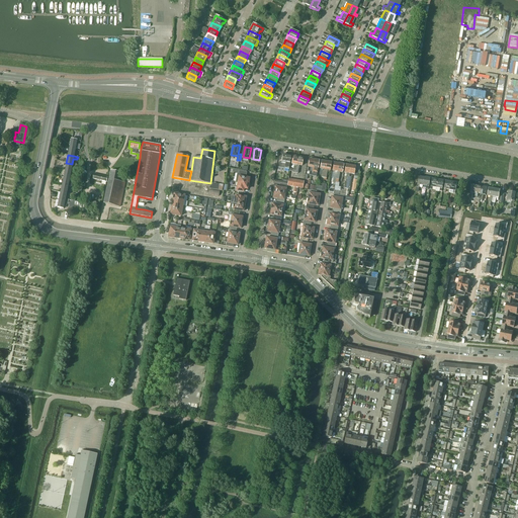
[(287,155),(282,155),(281,163),(278,163),(277,167),(280,168),(284,168),(287,155)]
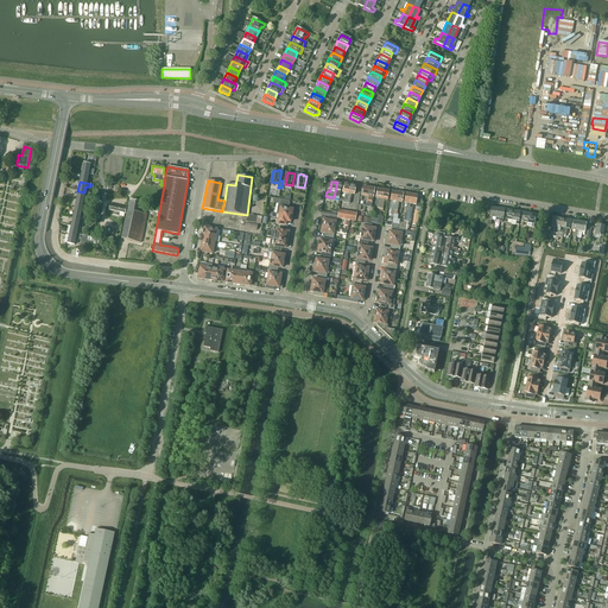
[(89,197),(90,194),(84,192),(77,191),(76,200),(83,201),(84,197),(89,197)]
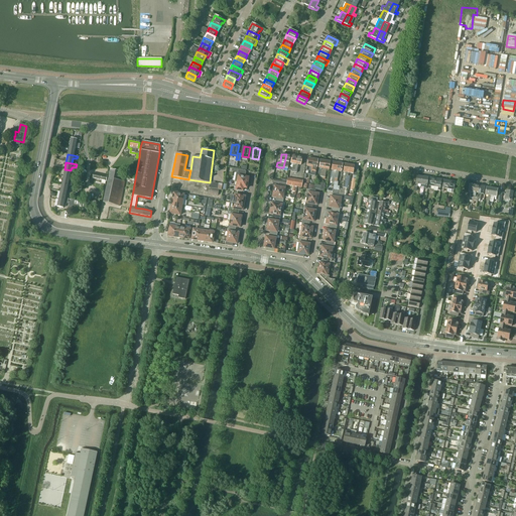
[(348,188),(351,173),(353,174),(354,166),(354,165),(351,165),(349,165),(347,180),(344,180),(343,187),(346,188),(344,196),(348,197),(349,188),(348,188)]
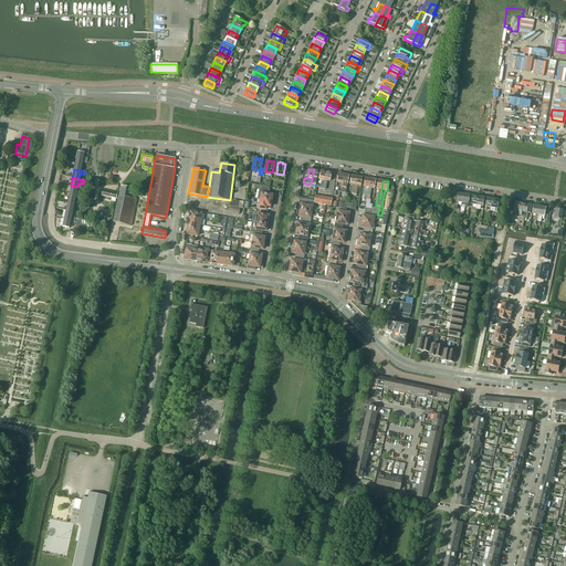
[(77,187),(71,186),(69,194),(76,195),(81,196),(81,191),(76,190),(77,187)]
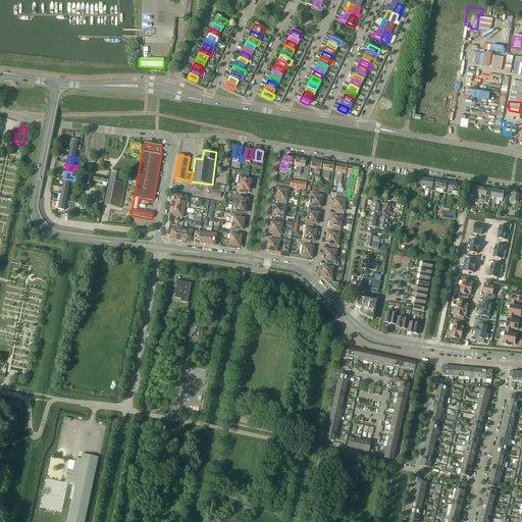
[(108,178),(95,175),(93,180),(97,181),(96,185),(101,186),(102,183),(109,184),(104,205),(120,209),(126,184),(120,183),(122,174),(111,171),(109,180),(108,180),(108,178)]
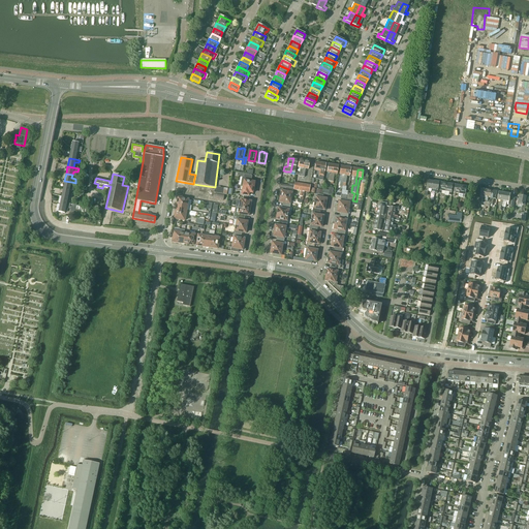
[(254,183),(251,182),(252,176),(244,175),(243,178),(242,178),(241,186),(243,186),(253,188),(254,183)]
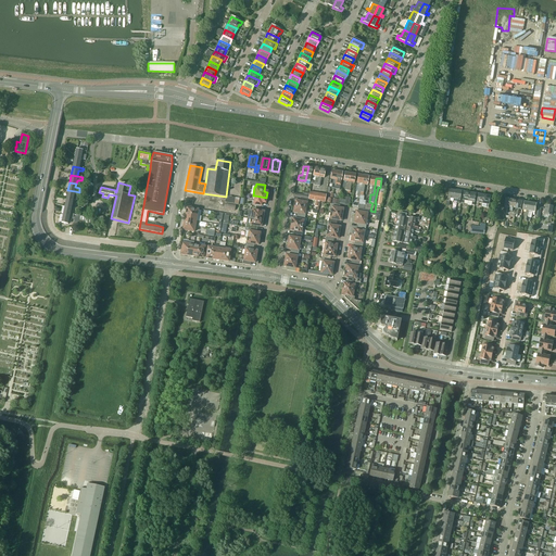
[(317,193),(319,185),(317,185),(314,185),(311,184),(310,194),(308,197),(308,200),(310,200),(324,202),(325,202),(326,196),(317,193)]
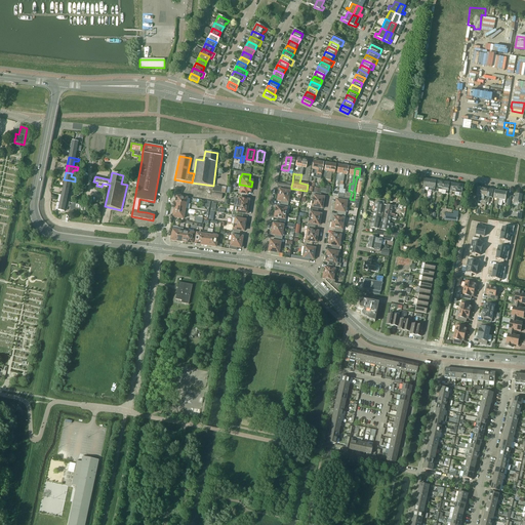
[(71,180),(64,179),(63,188),(69,189),(73,190),(74,186),(70,185),(71,180)]
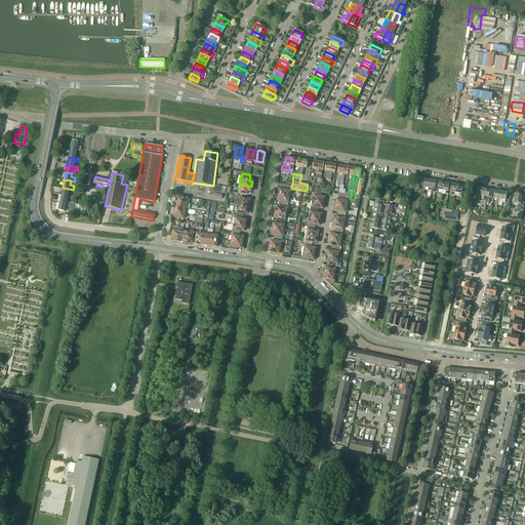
[(250,192),(251,187),(241,185),(240,190),(239,190),(239,193),(246,195),(247,192),(250,192)]
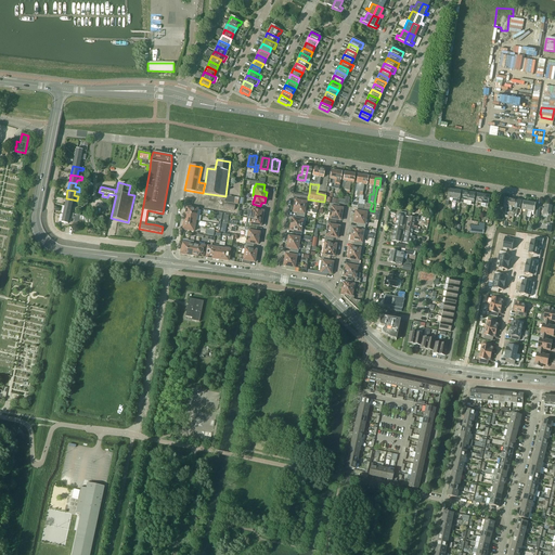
[(73,199),(66,198),(64,206),(71,207),(76,208),(77,204),(72,203),(73,199)]
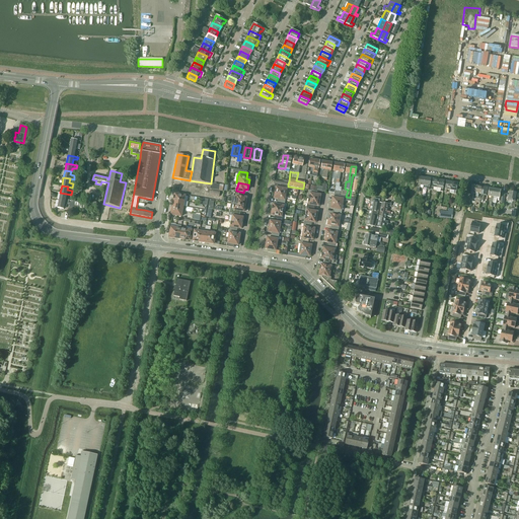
[(279,189),(276,188),(275,194),(285,195),(286,190),(287,191),(287,187),(280,186),(279,189)]
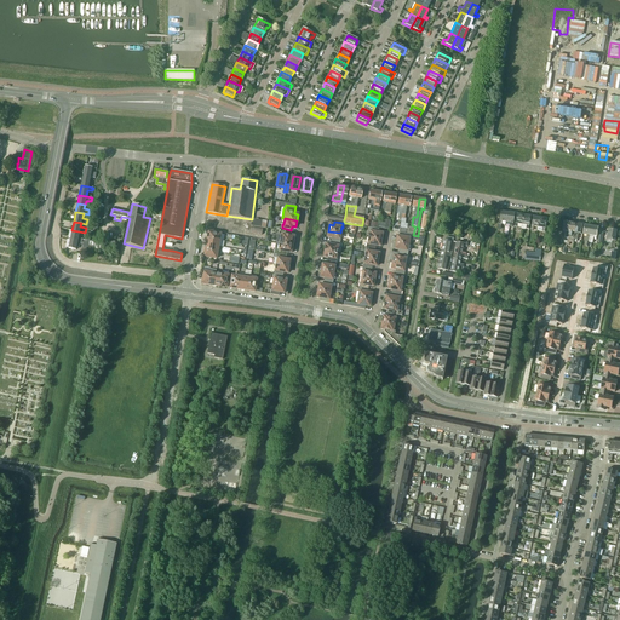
[(383,234),(378,233),(379,229),(369,228),(369,231),(371,233),(369,239),(382,240),(383,234)]
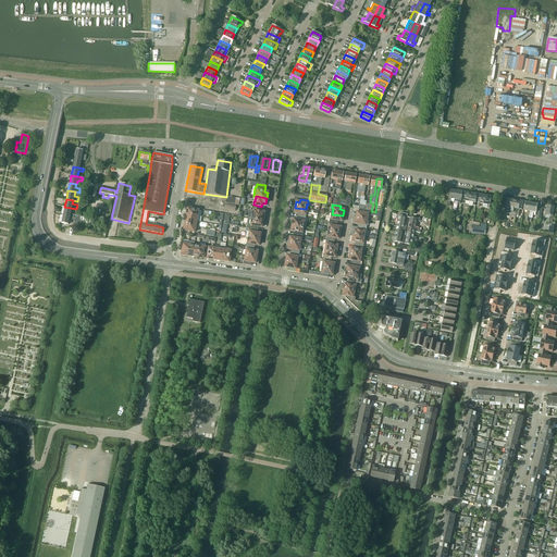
[(553,222),(555,208),(551,207),(552,206),(548,206),(548,207),(547,206),(546,215),(545,219),(549,220),(549,222),(553,222)]
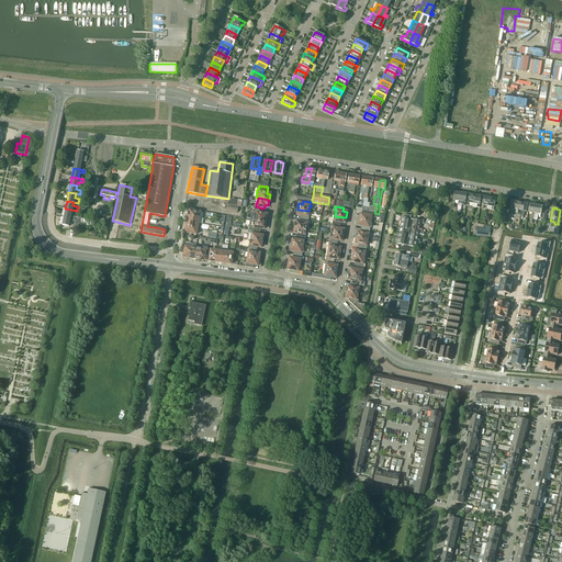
[(70,216),(71,210),(65,209),(64,217),(75,220),(75,216),(70,216)]
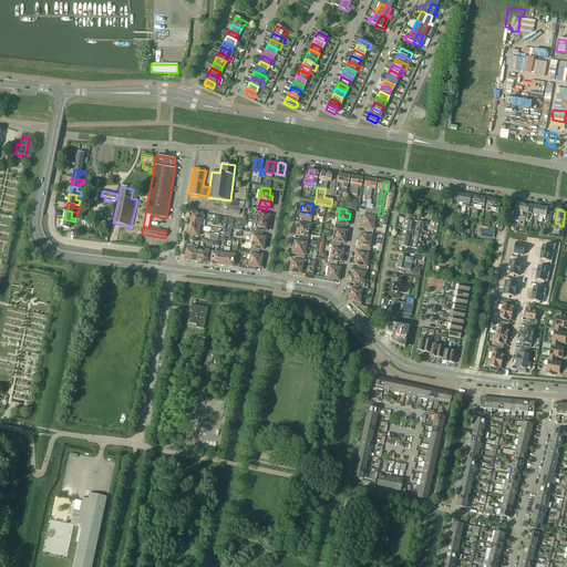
[(311,213),(300,212),(299,217),(302,217),(302,220),(311,223),(311,218),(310,218),(311,213)]
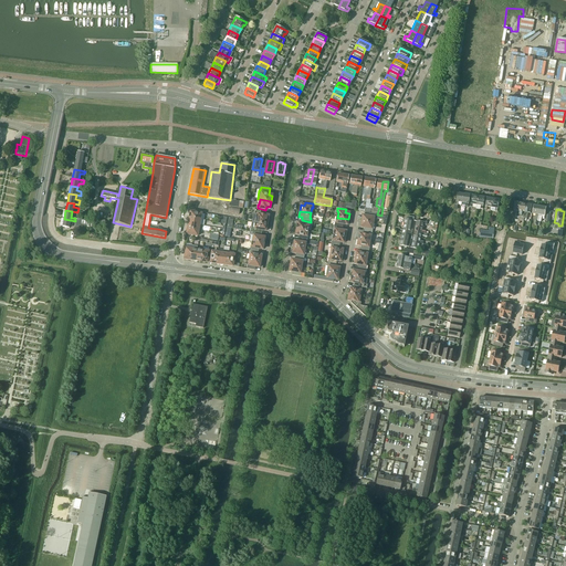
[(266,226),(269,217),(269,216),(254,213),(252,222),(266,226)]
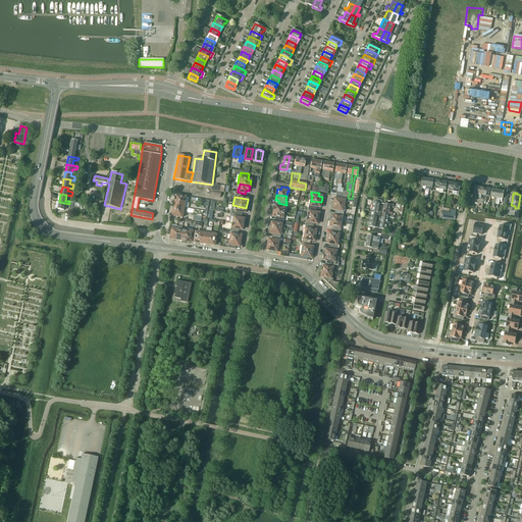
[(334,199),(333,204),(344,206),(345,202),(353,203),(352,208),(356,208),(357,204),(357,200),(355,200),(338,197),(337,200),(334,199)]
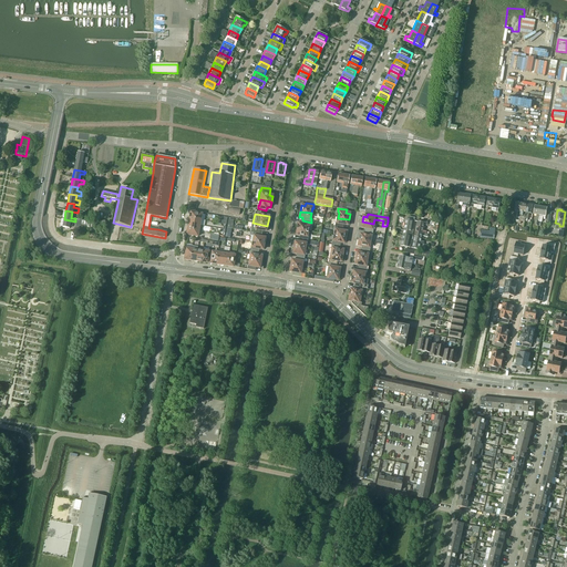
[(349,219),(338,218),(337,224),(336,223),(334,227),(343,228),(343,225),(348,226),(349,219)]
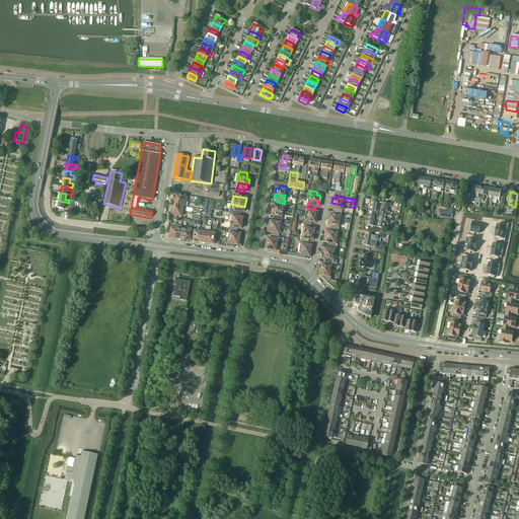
[(382,200),(381,203),(380,208),(387,209),(387,206),(391,207),(391,204),(390,203),(389,204),(386,204),(387,201),(385,200),(385,201),(383,201),(383,200),(382,200)]
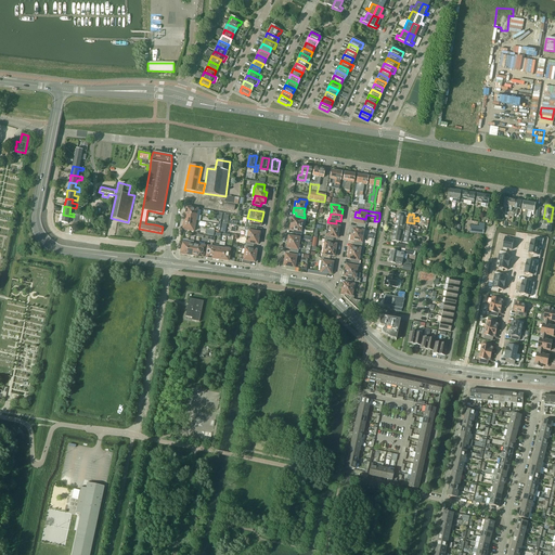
[(67,224),(68,219),(73,220),(74,217),(63,215),(61,222),(67,224)]
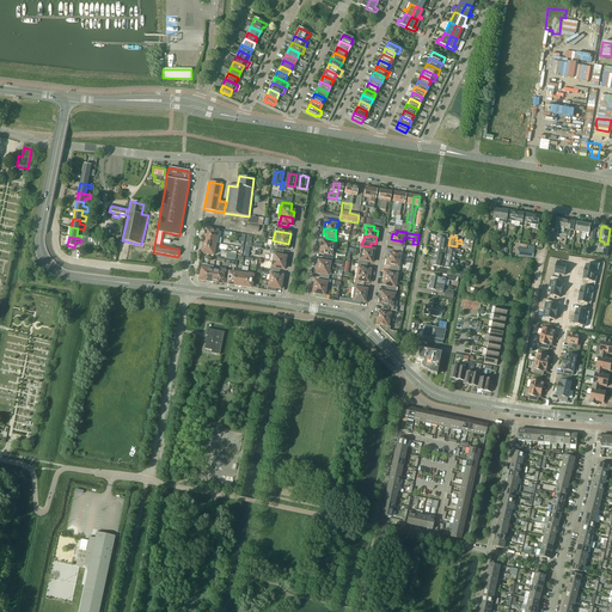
[(325,242),(322,242),(320,248),(332,250),(334,244),(335,244),(336,240),(326,238),(325,242)]
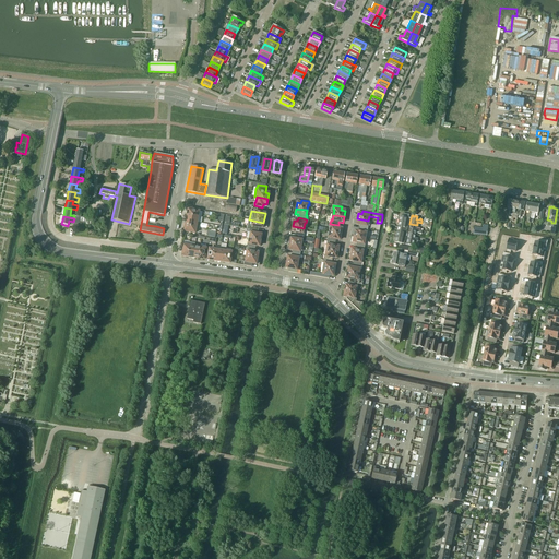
[(368,221),(357,218),(356,225),(359,225),(359,228),(367,230),(368,226),(367,226),(368,221)]
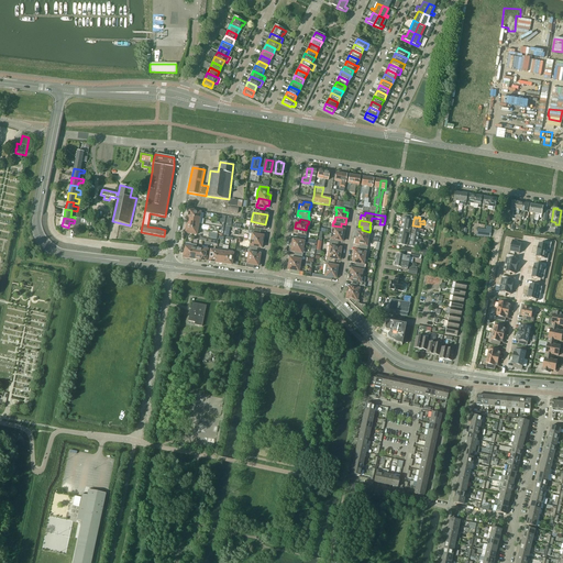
[(265,224),(251,221),(250,231),(260,232),(261,230),(264,230),(265,224)]
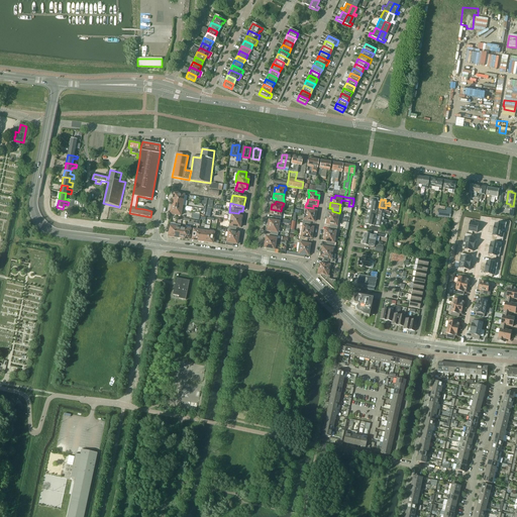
[(316,212),(312,211),(313,208),(305,207),(305,210),(306,210),(305,215),(315,217),(316,212)]
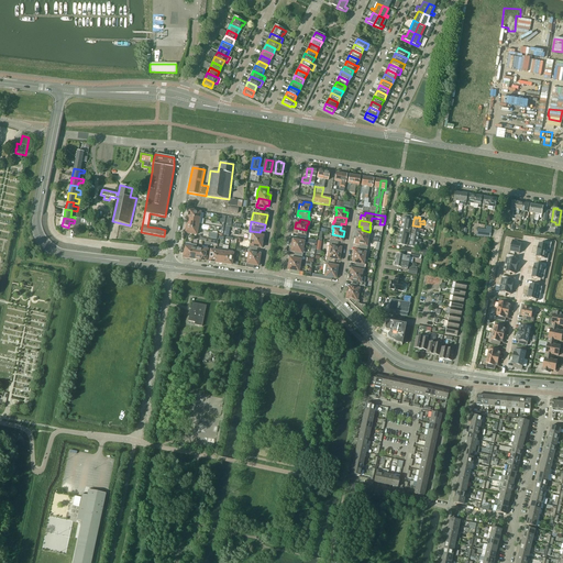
[(306,230),(295,228),(294,233),(297,234),(297,238),(306,239),(306,235),(305,235),(306,230)]
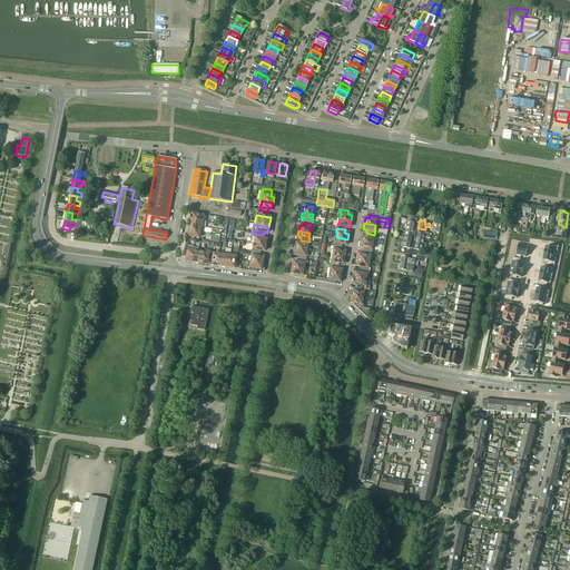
[(365,236),(362,236),(361,242),(372,244),(373,238),(374,238),(374,235),(366,233),(365,236)]
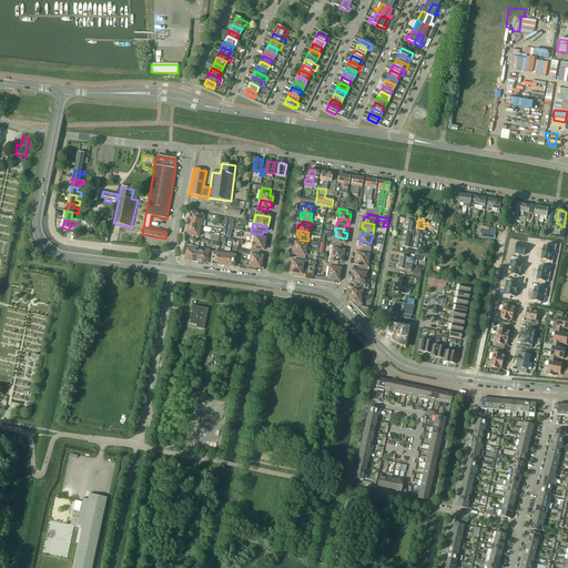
[(262,234),(252,233),(251,236),(250,242),(253,242),(253,243),(264,244),(265,239),(262,237),(262,234)]
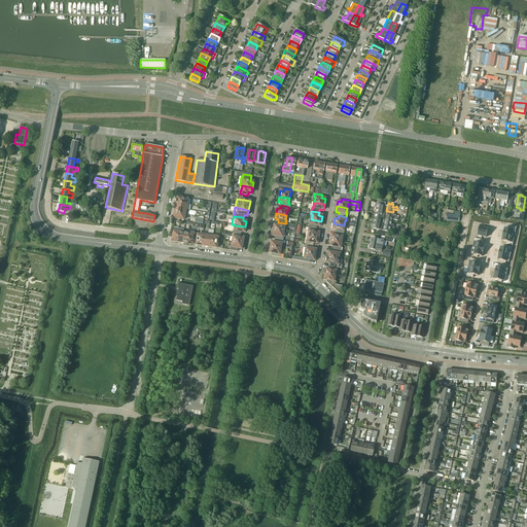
[(321,221),(311,219),(310,224),(309,224),(308,227),(316,229),(316,226),(320,226),(321,221)]
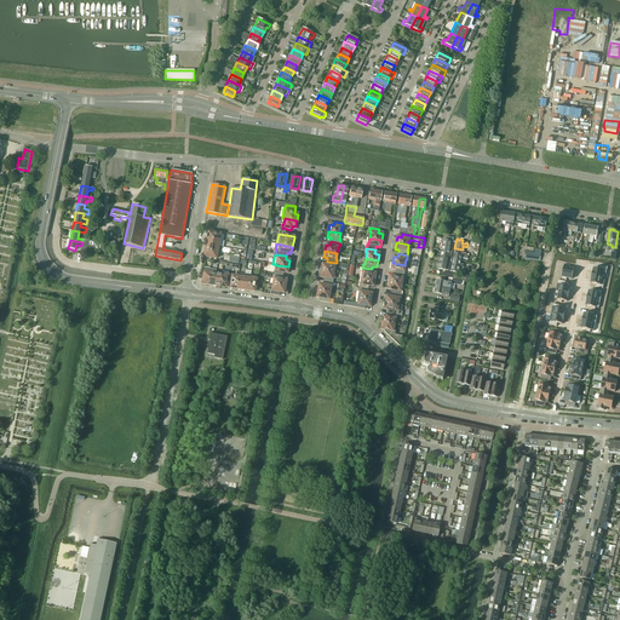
[(326,265),(322,264),(321,271),(333,273),(334,267),(336,268),(337,263),(327,262),(326,265)]
